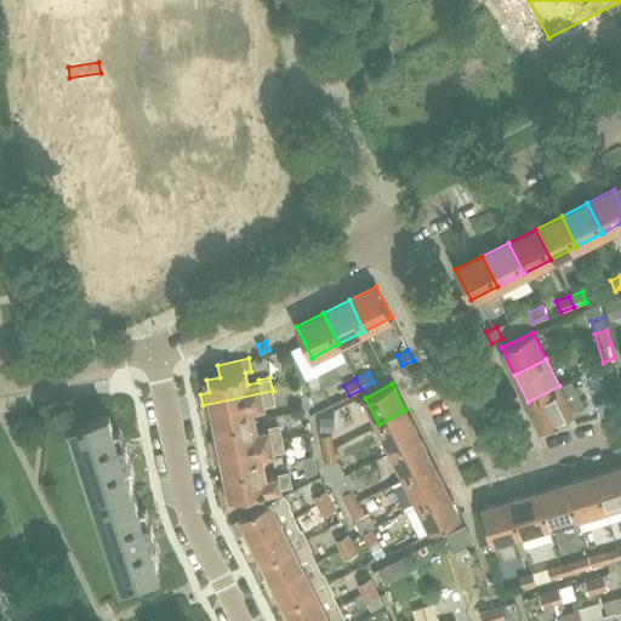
[(542,428),(570,412),(573,411),(559,386),(528,402),(542,428)]
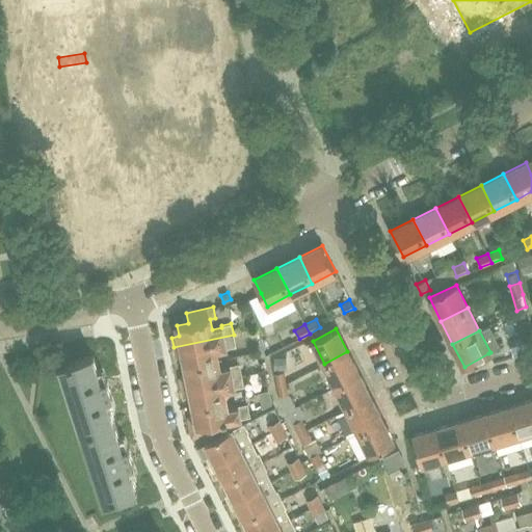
[(216,349),(225,347),(227,348),(236,346),(234,335),(174,347),(176,356),(183,355),(185,365),(218,358),(216,349)]
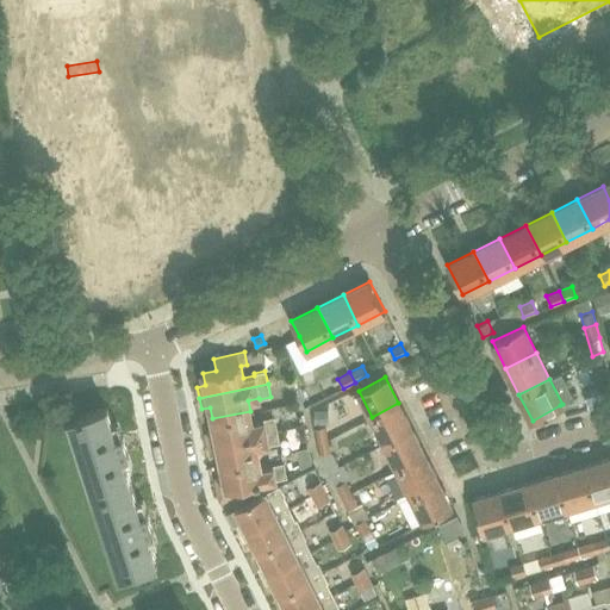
[(372,417),(385,443),(411,429),(398,403),(372,417)]
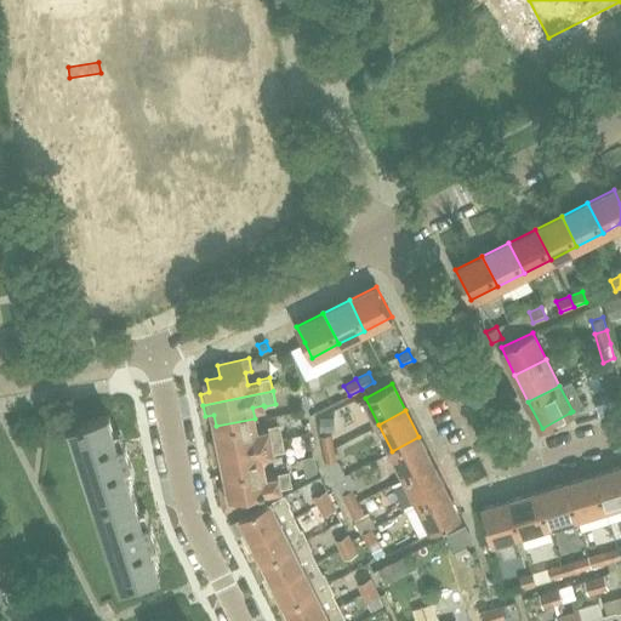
[(131,460),(125,442),(119,444),(109,412),(70,425),(96,505),(135,493),(125,462),(131,460)]
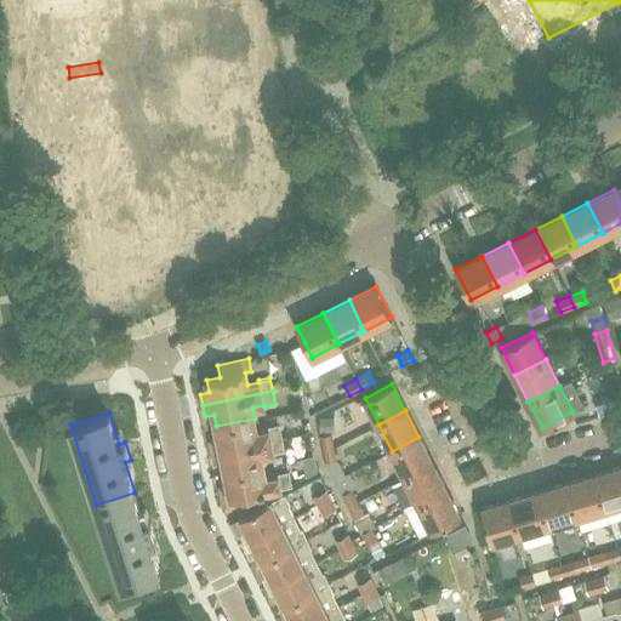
[(320,416),(320,432),(335,432),(335,416),(320,416)]
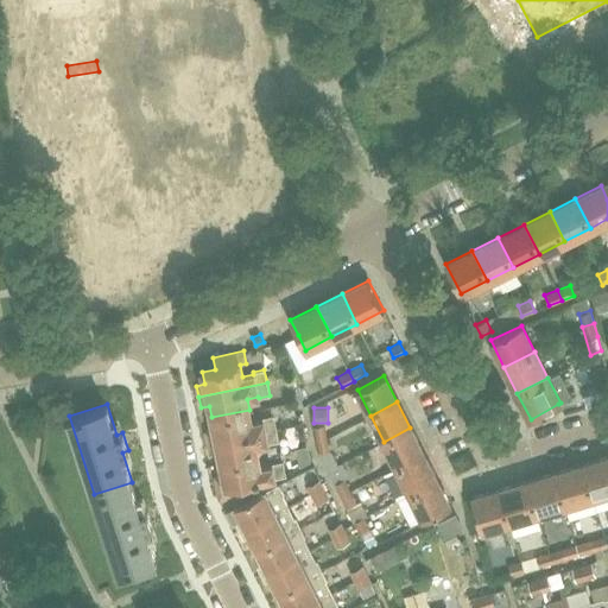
[(252,422),(249,410),(211,417),(214,429),(206,431),(208,442),(277,428),(273,416),(263,418),(264,419),(252,422)]
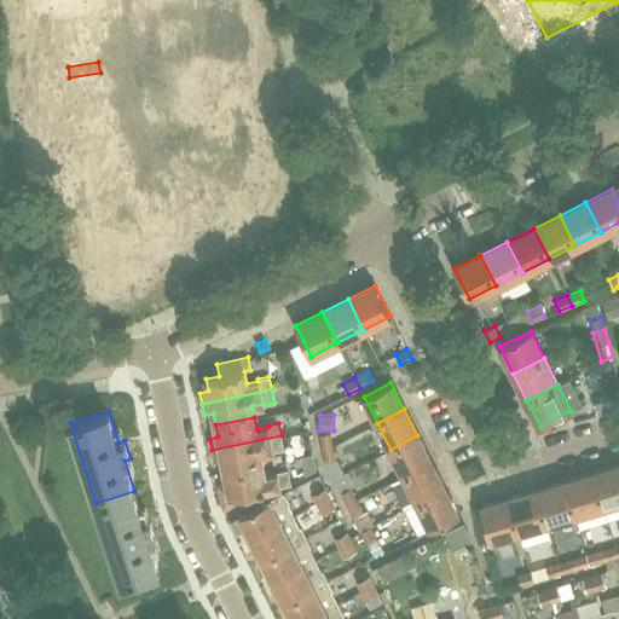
[(330,432),(318,434),(322,452),(334,445),(330,432)]
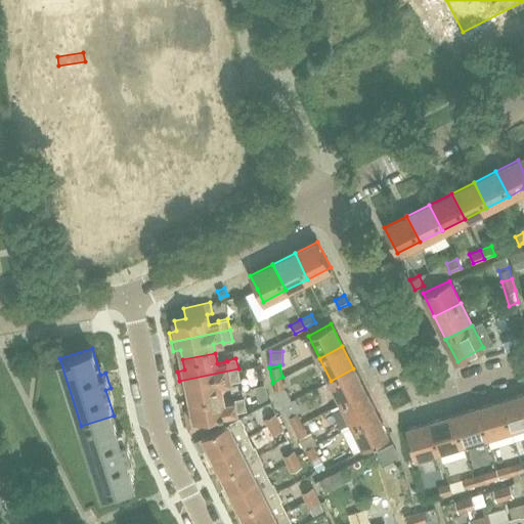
[(221,384),(230,381),(230,383),(241,381),(238,368),(179,381),(181,390),(188,389),(190,399),(223,393),(221,384)]
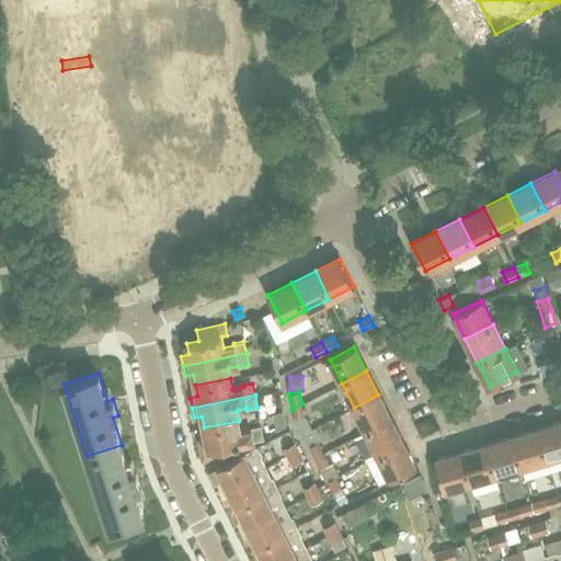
[(354,408),(366,431),(390,419),(378,395),(354,408)]
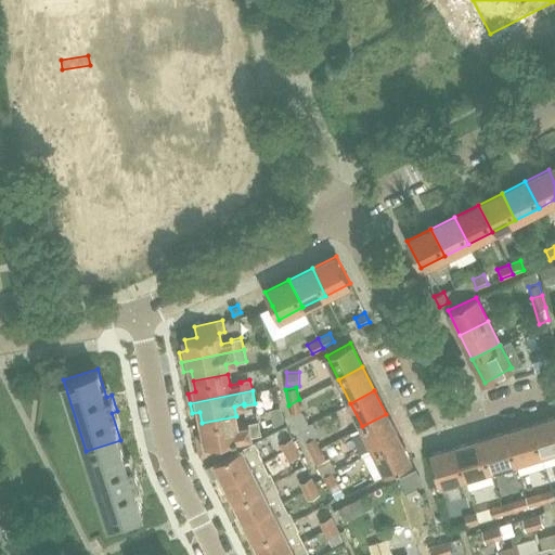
[(301,410),(299,399),(288,405),(291,413),(301,410)]
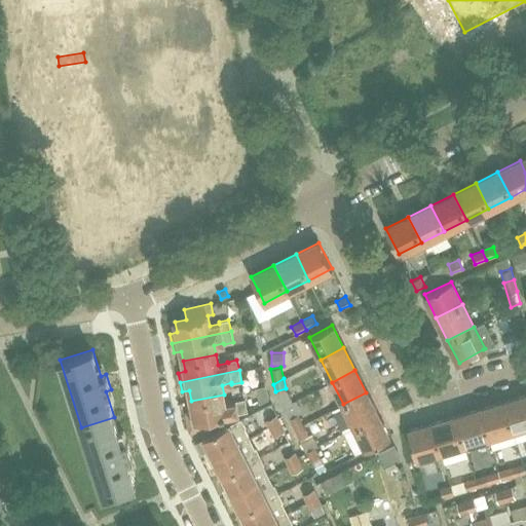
[(377,415),(366,392),(343,404),(344,406),(335,410),(340,420),(349,415),(354,426),(377,415)]
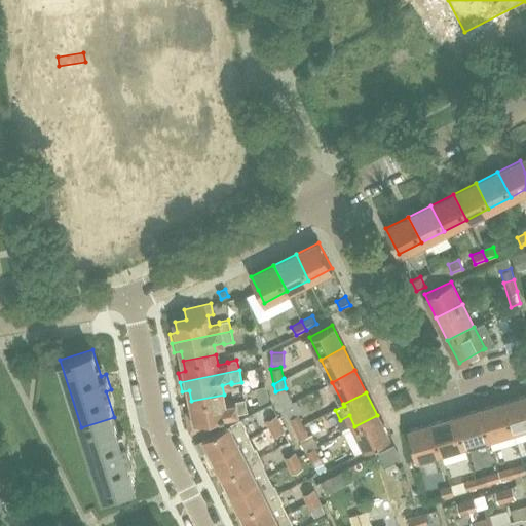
[(289,393),(276,396),(283,408),(293,402),(289,393)]
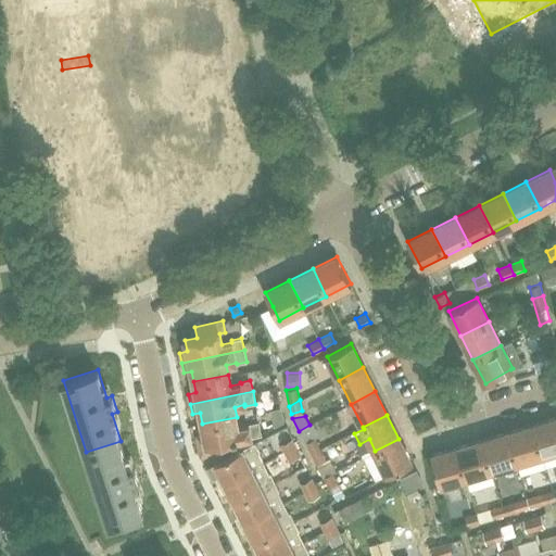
[(222,452),(219,442),(244,438),(251,436),(251,438),(262,436),(258,421),(249,424),(249,425),(239,427),(237,417),(202,424),(204,434),(197,436),(199,446),(198,446),(200,456),(222,452)]
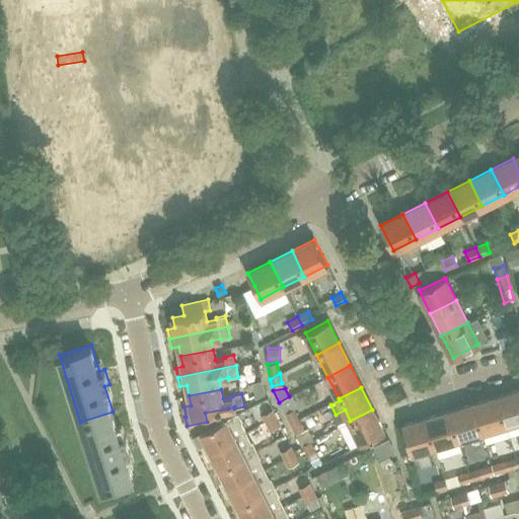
[(518,389),(498,396),(506,424),(518,420),(518,389)]
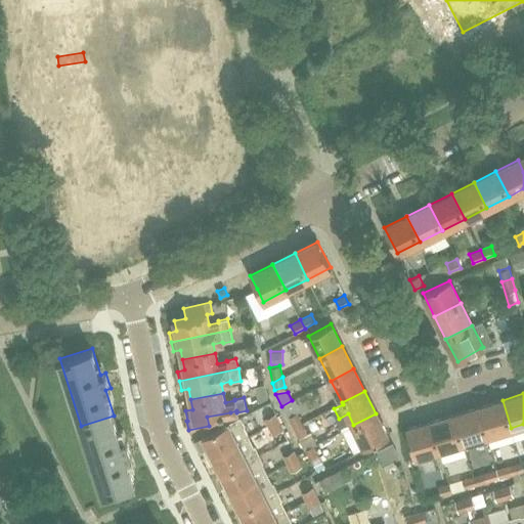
[(292,400),(281,406),(285,413),(299,406),(295,398),(292,400)]
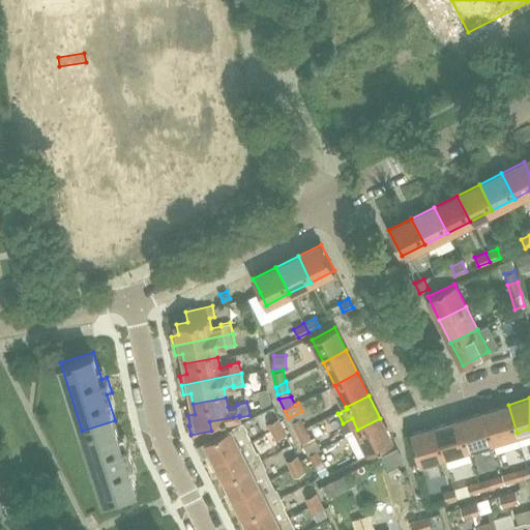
[(508,405),(483,412),(493,440),(517,433),(508,405)]
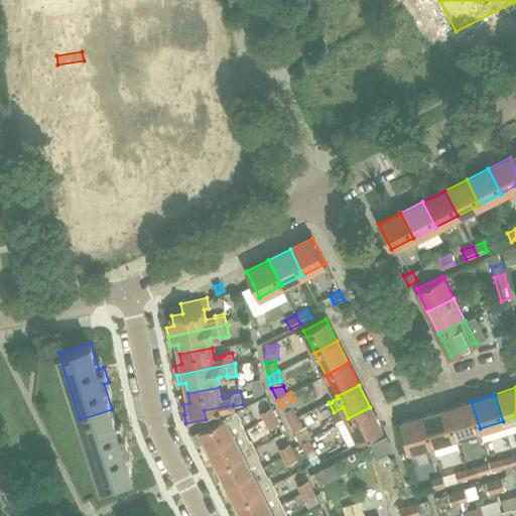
[(471,401),(447,408),(456,435),(480,428),(471,401)]
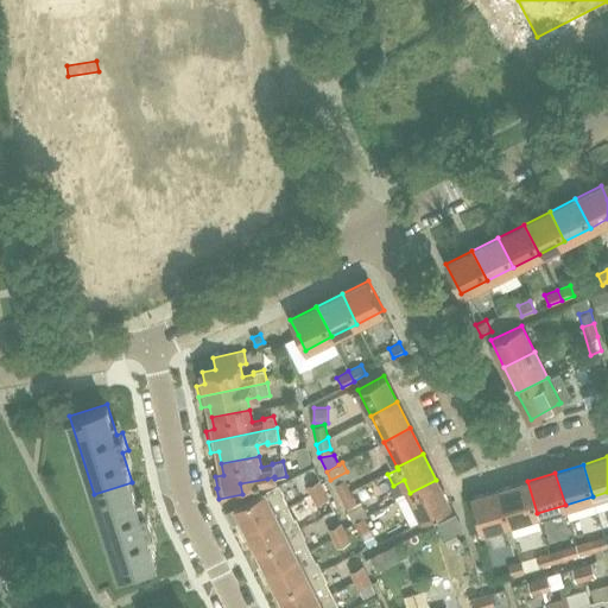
[(352,491),(344,479),(334,483),(341,496),(352,491)]
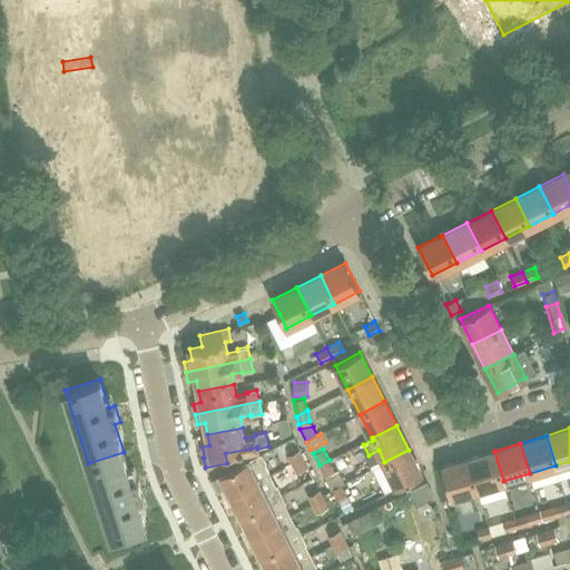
[(300,450),(298,450),(287,455),(292,464),(304,458),(300,450)]
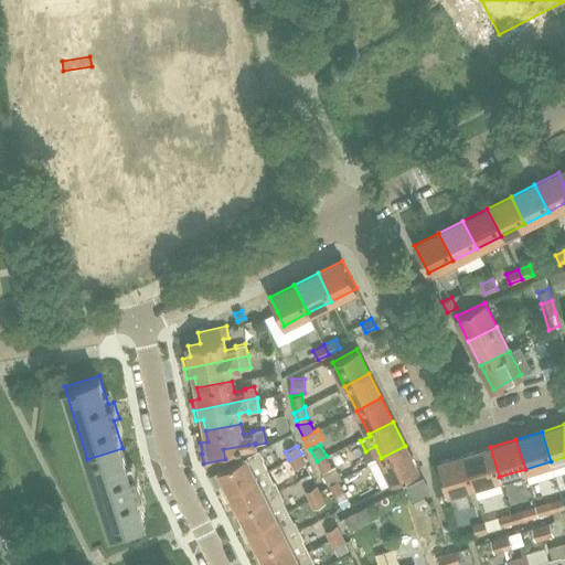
[(381,458),(393,482),(418,470),(405,446),(381,458)]
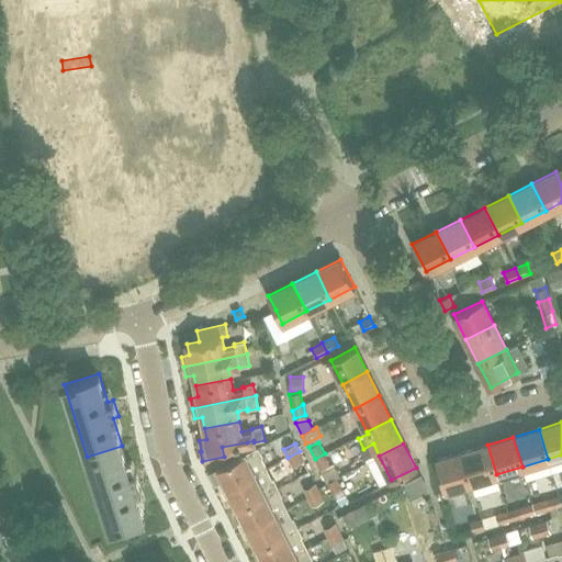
[(487,445),(462,452),(471,482),(496,474),(487,445)]
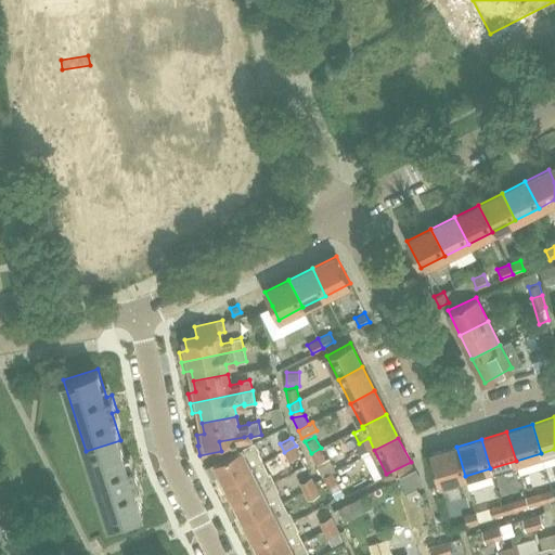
[(140,482),(134,465),(129,467),(120,440),(86,451),(108,523),(143,512),(134,483),(140,482)]
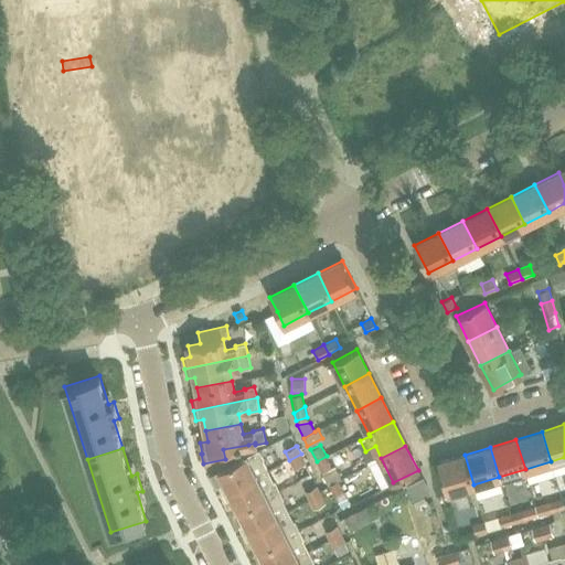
[(246,456),(219,469),(225,482),(222,484),(225,492),(268,471),(262,459),(264,459),(259,449),(247,456),(246,456)]
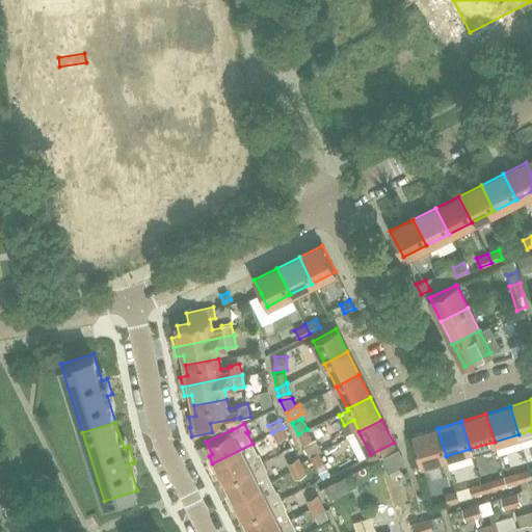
[(288,435),(284,427),(272,433),(276,441),(288,435)]
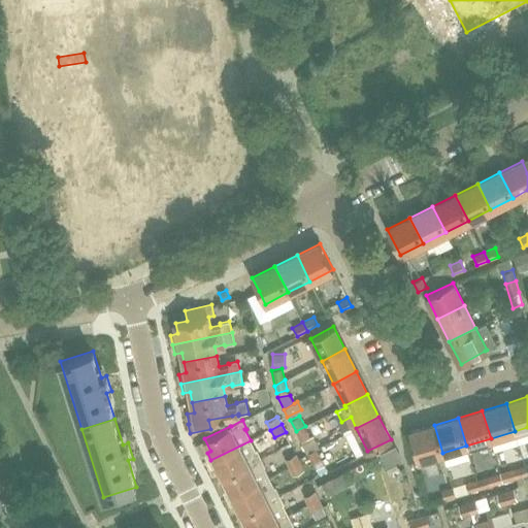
[(409,432),(418,461),(442,453),(434,425),(409,432)]
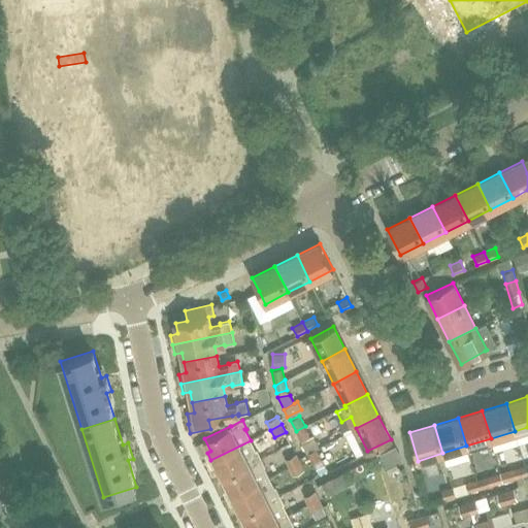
[(296,431),(300,440),(307,454),(317,449),(309,435),(305,426),(296,431)]
